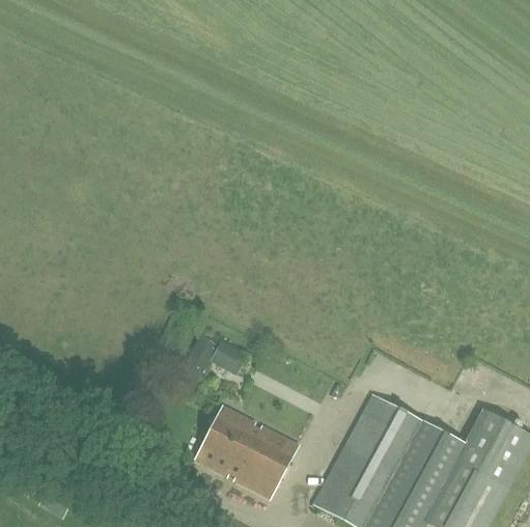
[(217,344),(200,335),(176,376),(194,385),(217,344)]
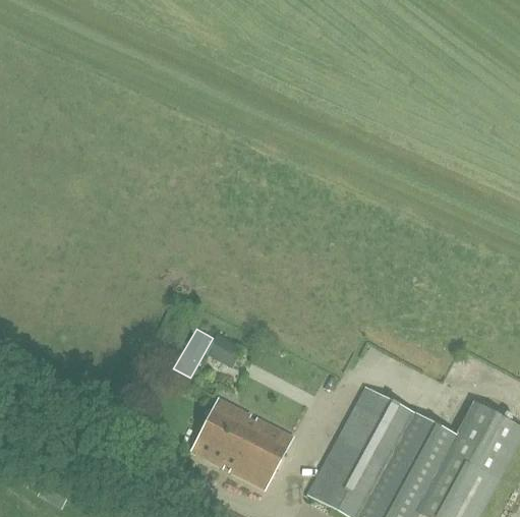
[(206,352),(232,366),(243,345),(218,331),(206,352)]
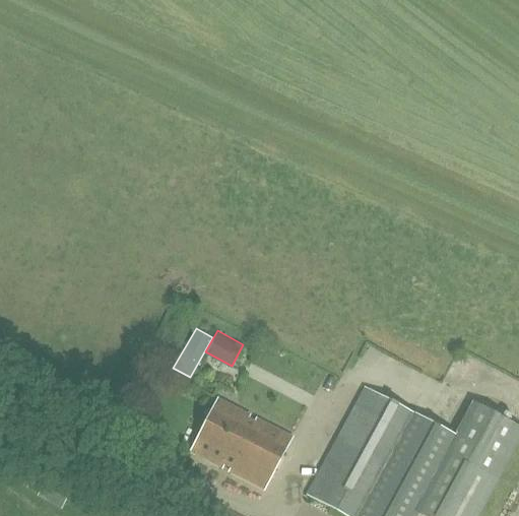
[(351,515),(378,515),(431,420),(365,384),(307,492),(351,515)]
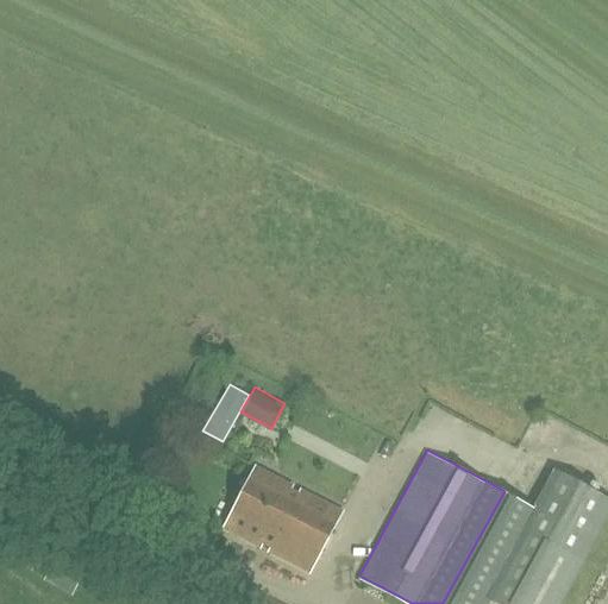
[(309,568),(340,508),(255,464),(224,523),(309,568)]
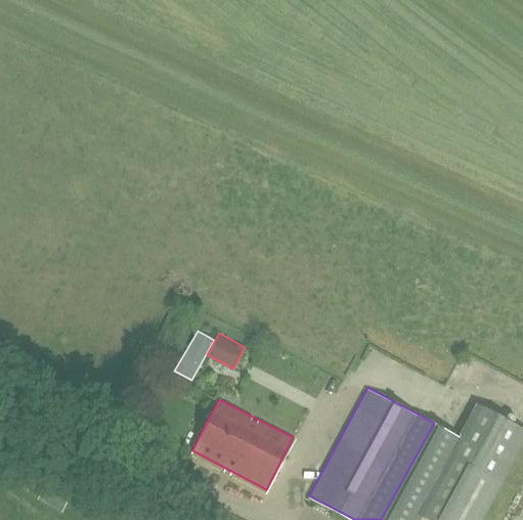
[(434,519),(479,519),(522,439),(522,427),(477,403),(420,512),(434,519)]
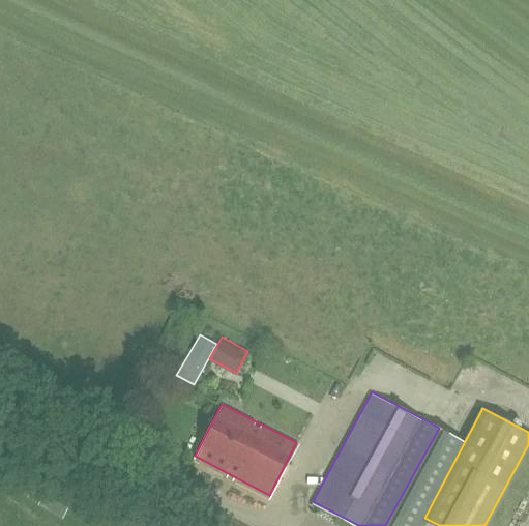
[(459,453),(468,435),(448,425),(439,442),(459,453)]
